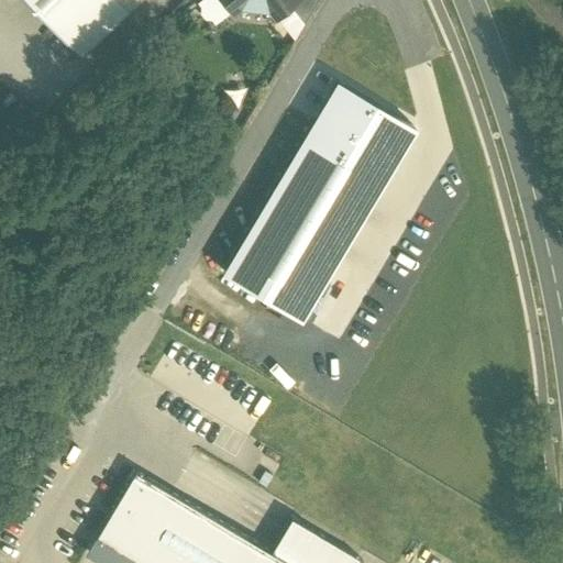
[(24,0),(80,58),(140,0),(24,0)]
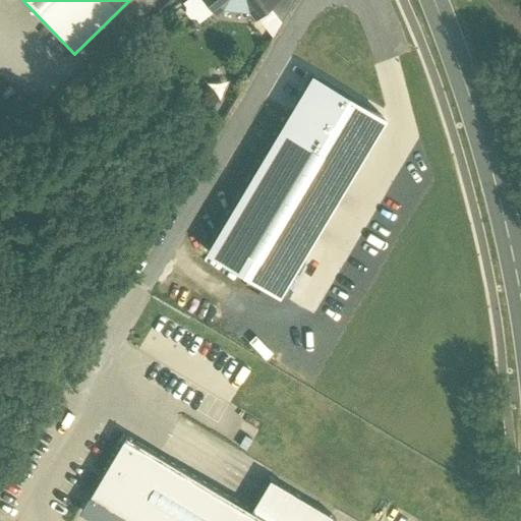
[(207,0),(215,9),(226,0),(231,6),(239,7),(245,2),(254,14),(268,4),(273,0),(207,0)]
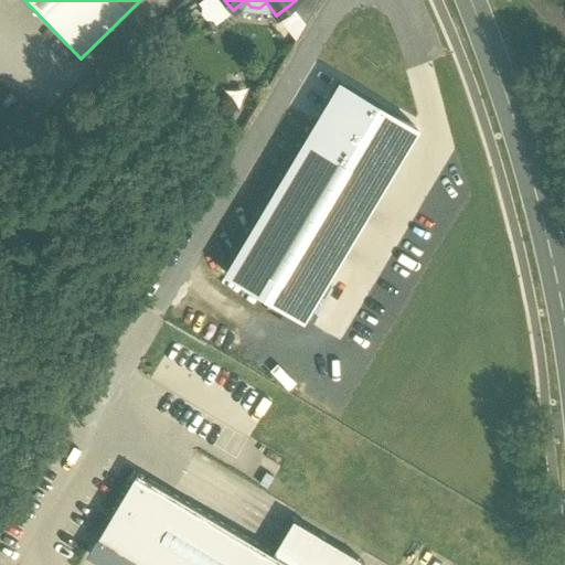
[(296,0),(290,4),(305,23),(319,0),(296,0)]
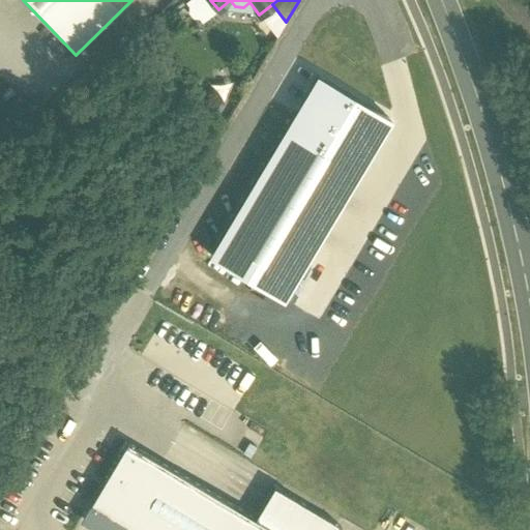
[(225,258),(303,299),(404,113),(325,70),(225,258)]
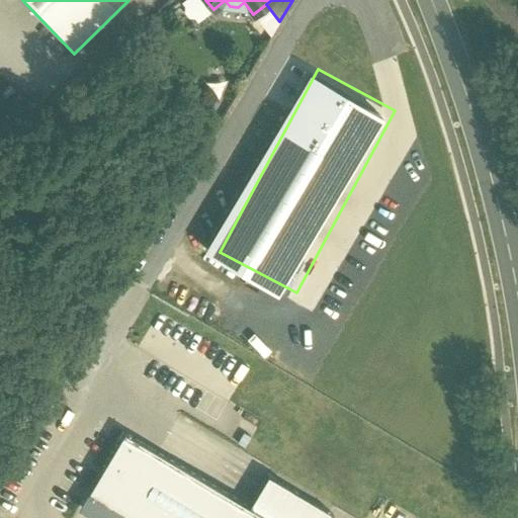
[(123,435),(88,496),(125,517),(329,517),(331,516),(267,479),(249,508),(123,435)]
